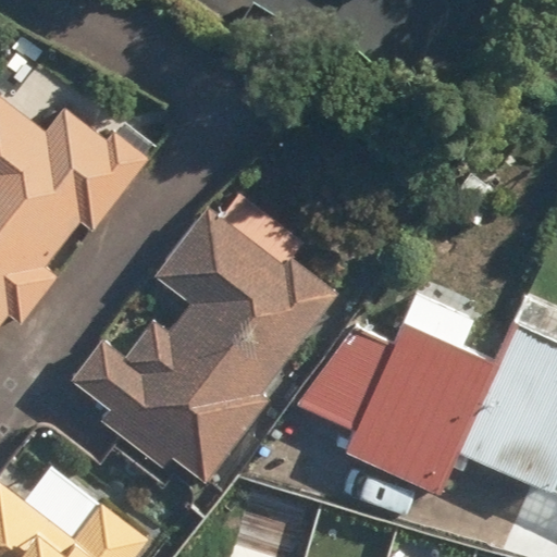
[(0,327),(10,316),(23,325),(60,273),(50,267),(81,223),(91,231),(145,153),(110,128),(104,137),(65,110),(52,130),(0,91),(0,327)]
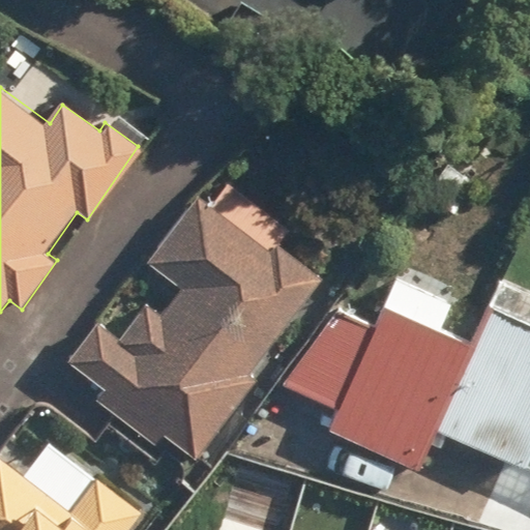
[(166,437),(193,460),(258,379),(248,372),(324,276),(281,241),(289,231),(227,181),(207,207),(197,199),(145,264),(177,290),(158,312),(148,303),(120,337),(96,318),(62,359),(101,391),(94,400),(155,448),(166,437)]
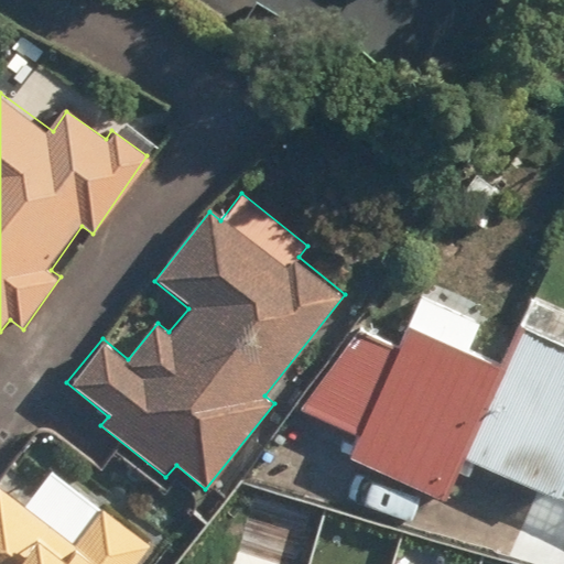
[(507,362),(464,458),(555,497),(557,491),(563,476),(563,304),(537,293),(507,362)]
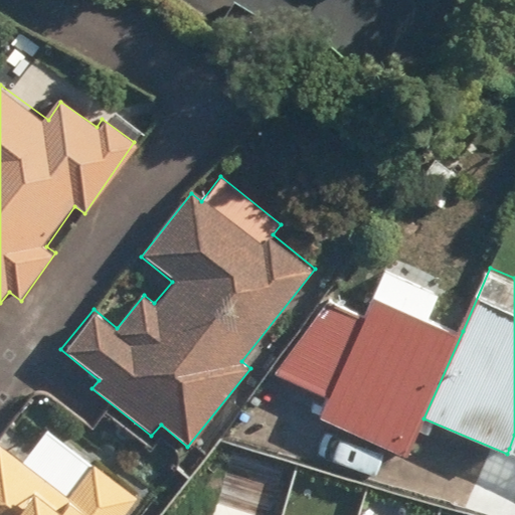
[(366,316),(327,300),(271,374),(323,396),(315,416),(407,456),(423,418),(463,331),(427,316),(438,292),(385,270),(366,316)]
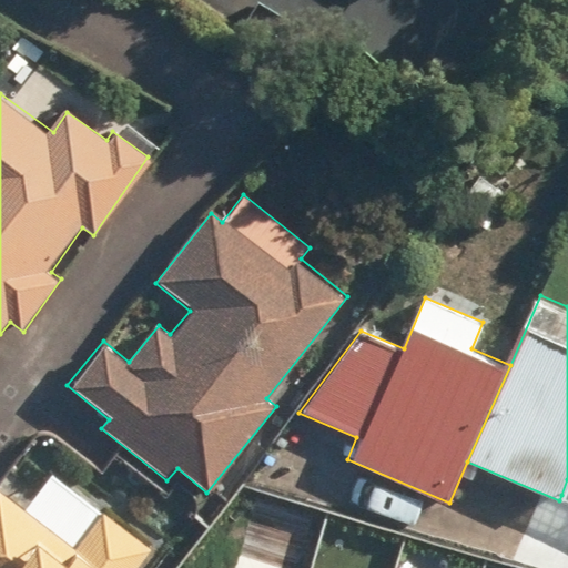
[(0,567),(138,567),(155,547),(90,495),(54,539),(0,495),(0,567)]
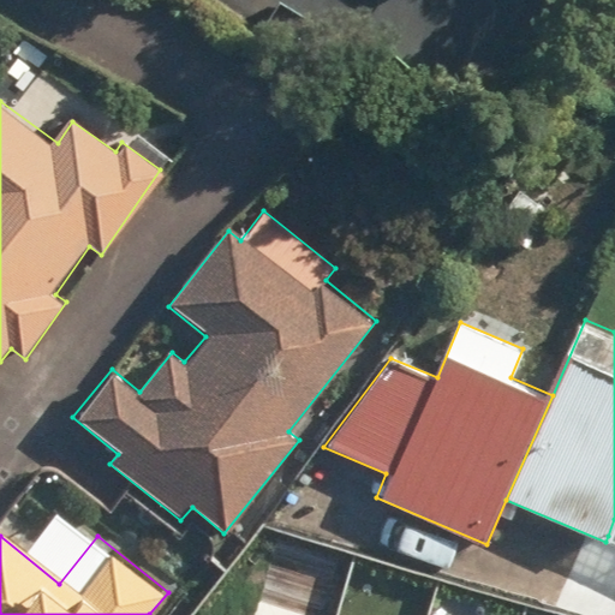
All buildings are outlined.
